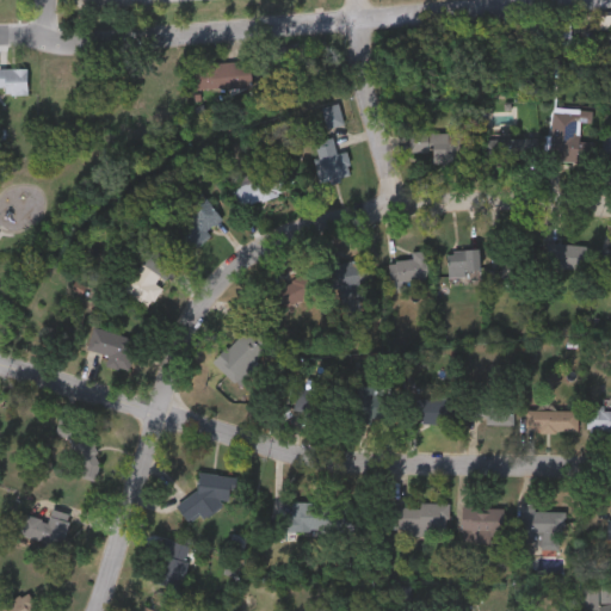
[(203,61),(252,61),(252,91),(203,92),(203,61)]
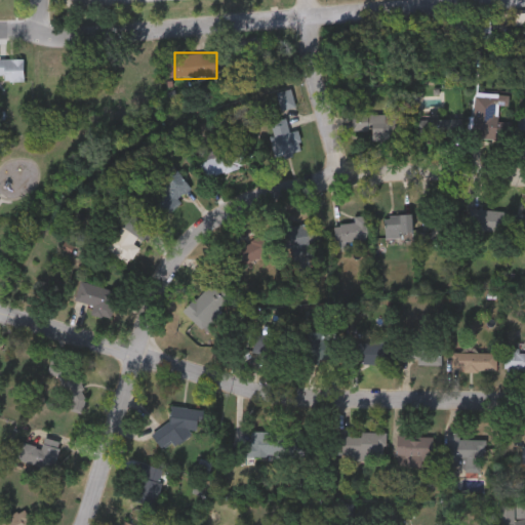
[(0,57),(22,57),(22,80),(2,80),(2,76),(0,76),(0,57)]
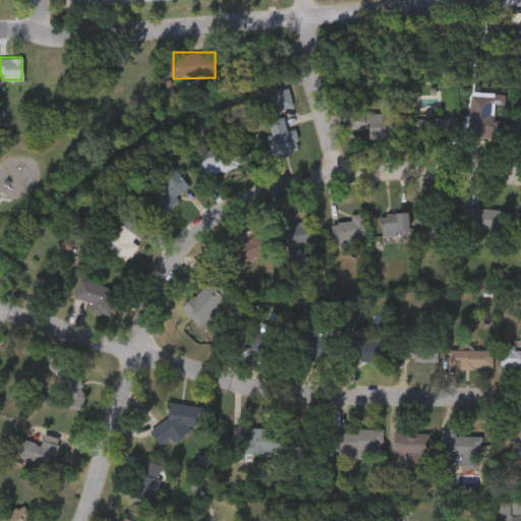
[(278,109),(274,92),(290,88),(294,105),(278,109)]
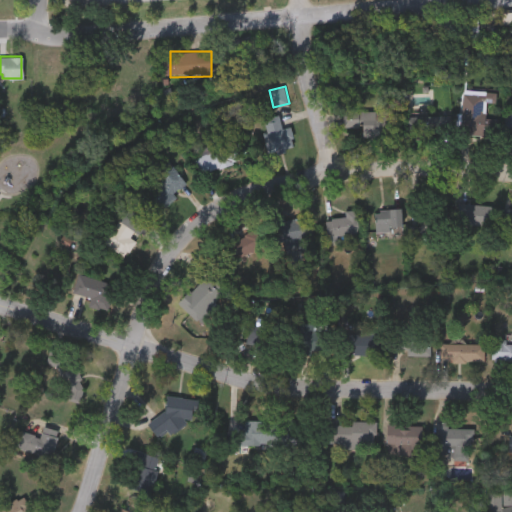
[(462,134),(465,94),(485,95),(484,117),(498,117),(497,136),(462,134)]
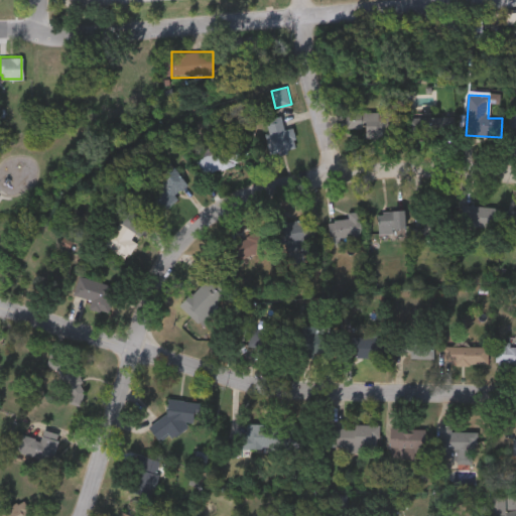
[(348,112),(397,112),(397,136),(348,136),(348,112)]
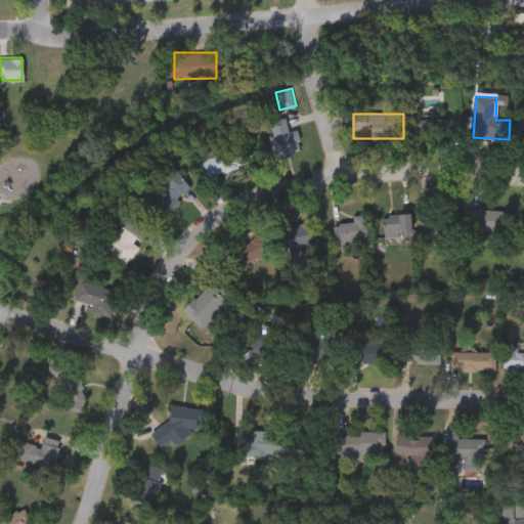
[(302,153),(275,156),(270,119),(288,117),(290,131),(299,130),(302,153)]
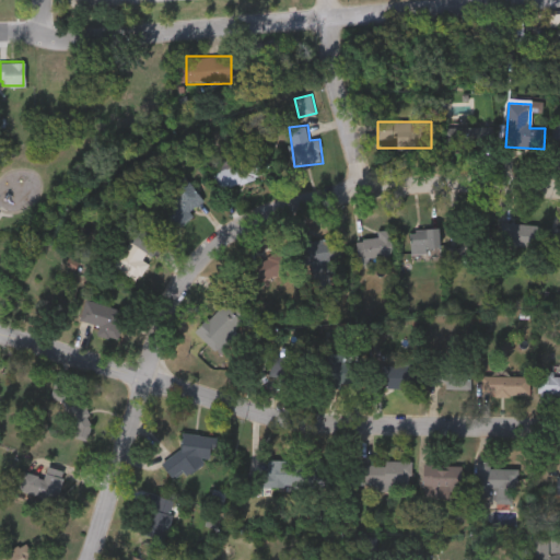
[(445,126),(494,126),(494,147),(445,147),(445,126)]
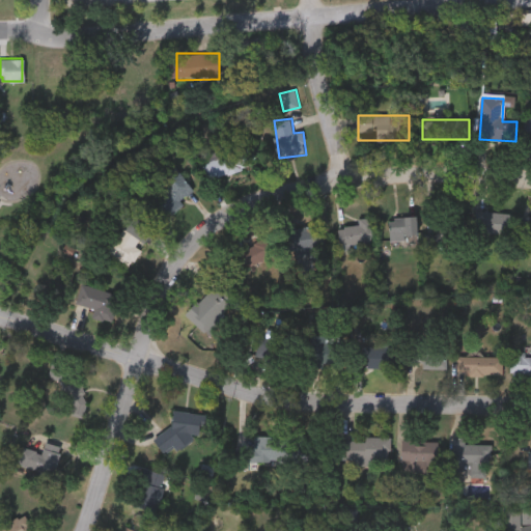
[(203,158),(249,139),(258,162),(213,180),(203,158)]
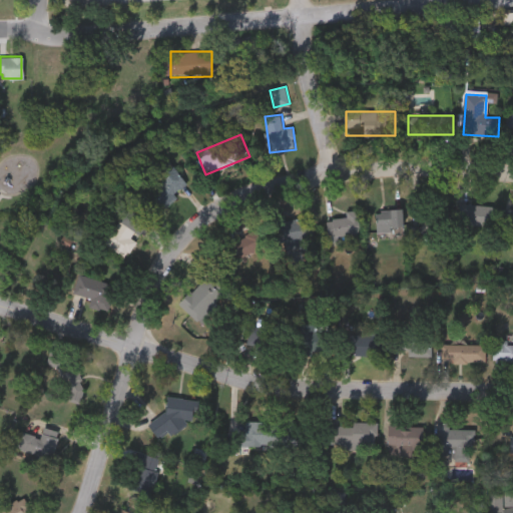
[(177,197),(158,210),(147,194),(164,182),(156,170),(171,160),(187,184),(174,193),(177,197)]
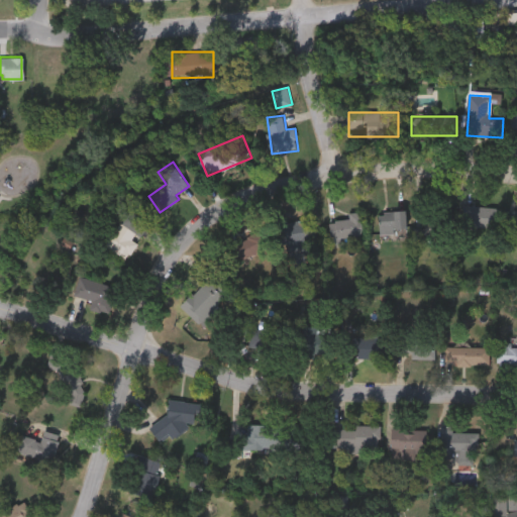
[(462,206),(497,206),(497,225),(462,225),(462,206)]
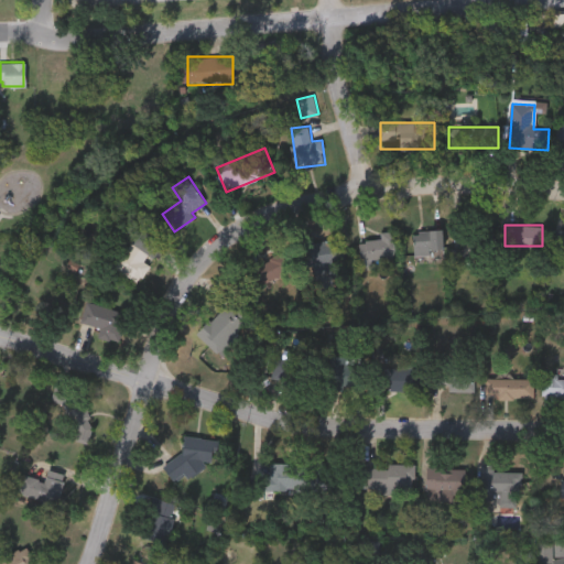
[(555,226),(563,227),(563,250),(551,248),(555,226)]
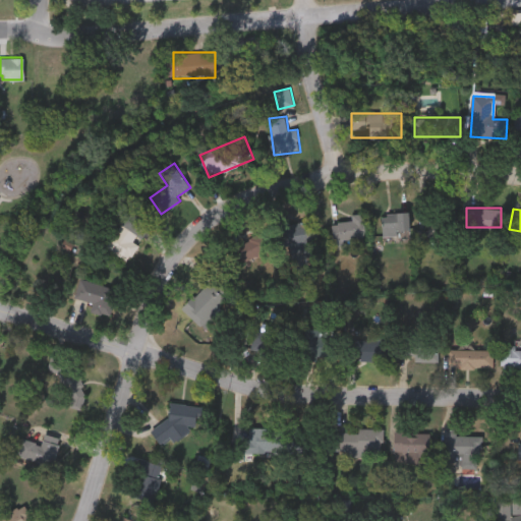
[(352,213),(366,213),(366,238),(334,238),(334,221),(352,221),(352,213)]
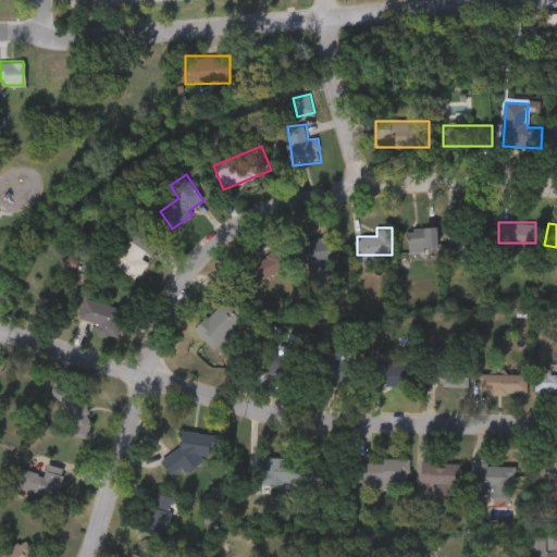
[(407,229),(435,227),(436,248),(407,249),(407,229)]
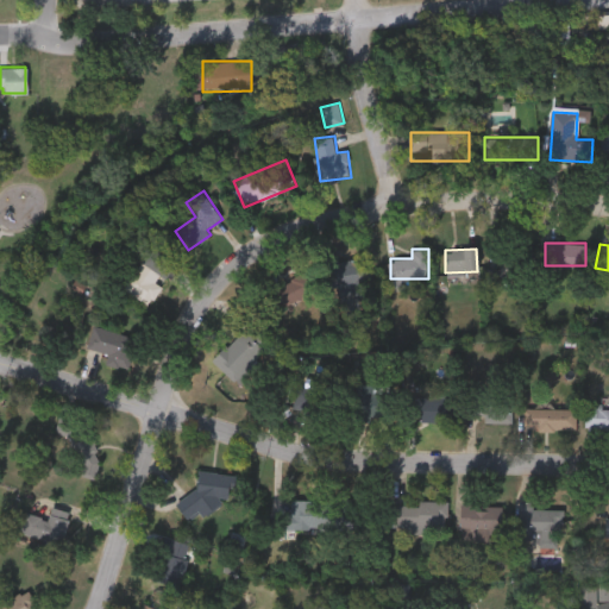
[(124,289),(148,250),(174,265),(150,305),(124,289)]
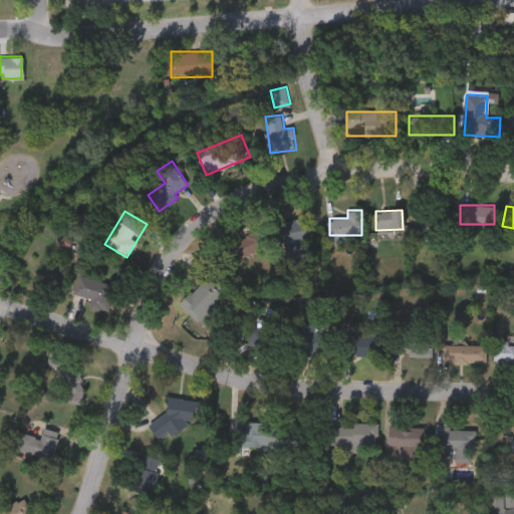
[(448,211),(448,233),(420,233),(420,218),(437,218),(437,211),(448,211)]
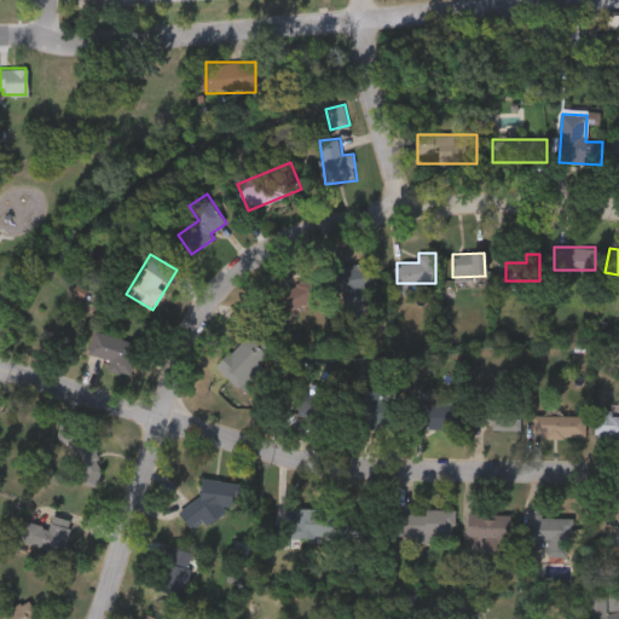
[(336,267),(375,261),(379,288),(340,293),(336,267)]
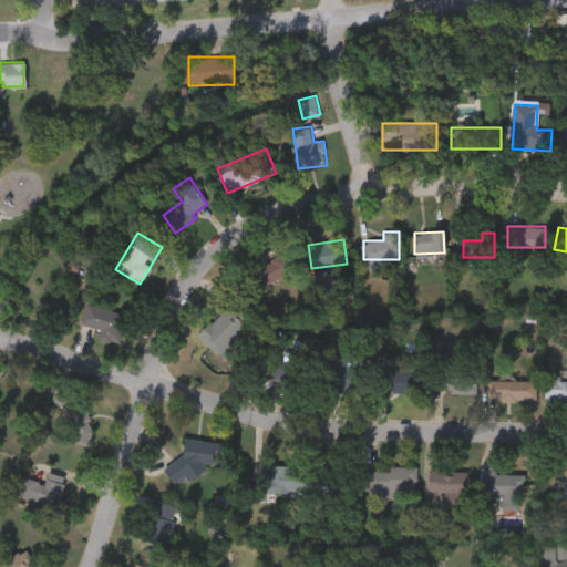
[(258,265),(282,259),(288,277),(264,284),(258,265)]
